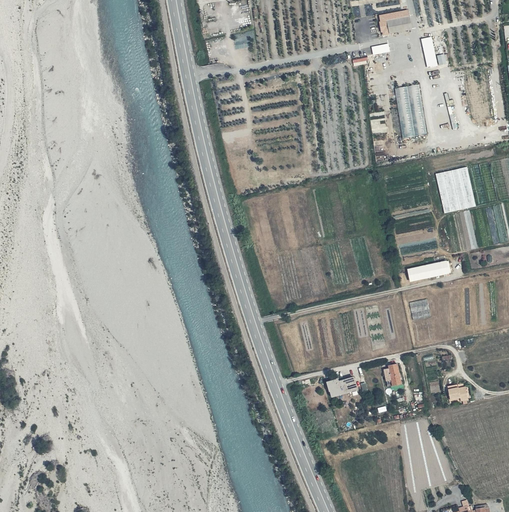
[(393,33),(410,30),(408,18),(386,22),(388,33),(393,33)]
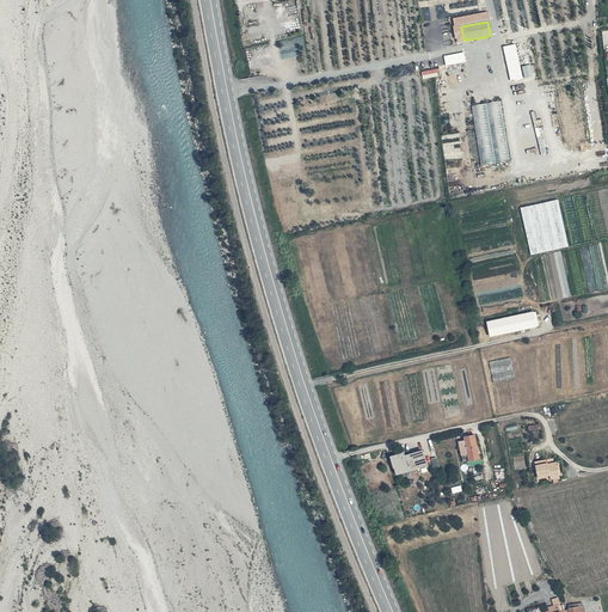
[(514,43),(501,46),(507,80),(520,79),(514,43)]
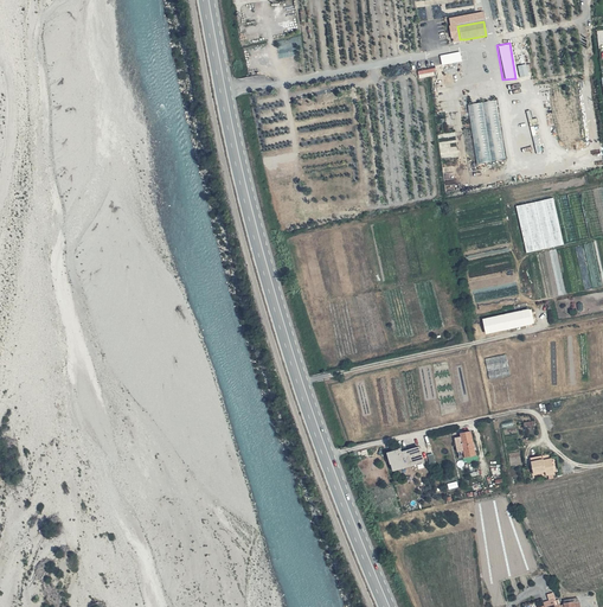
[(461,59),(459,52),(437,57),(438,64),(461,59)]
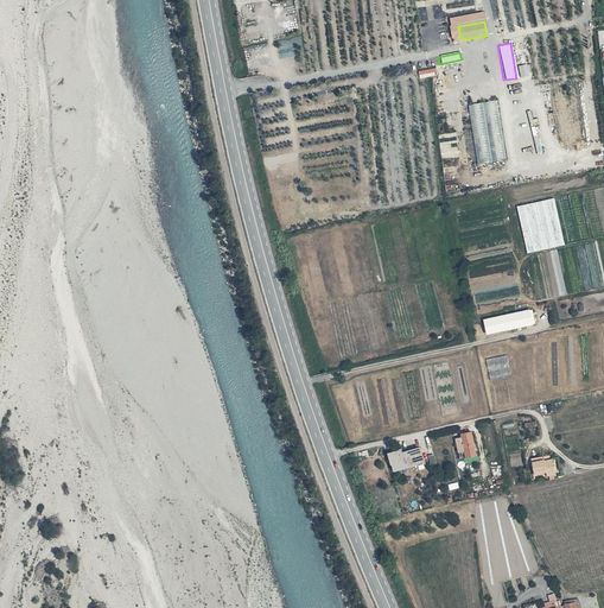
[(526,64),(516,64),(517,76),(527,75),(526,64)]
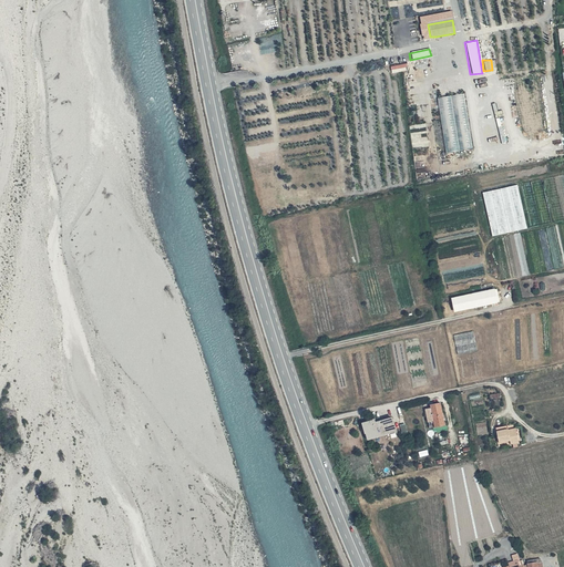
[(404,63),(388,65),(389,72),(406,70),(404,63)]
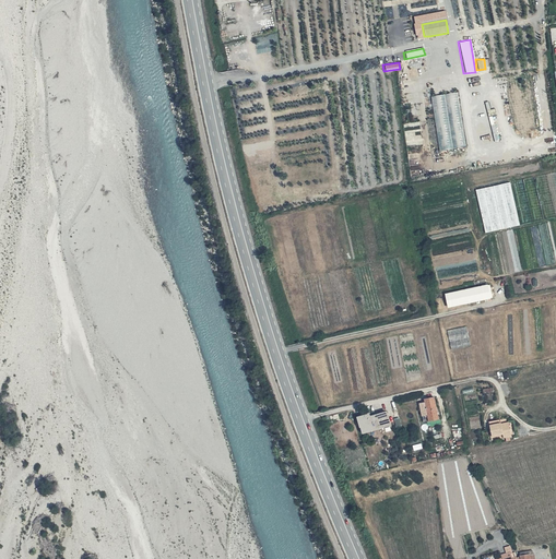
[(456,92),(429,95),(437,150),(463,146),(456,92)]
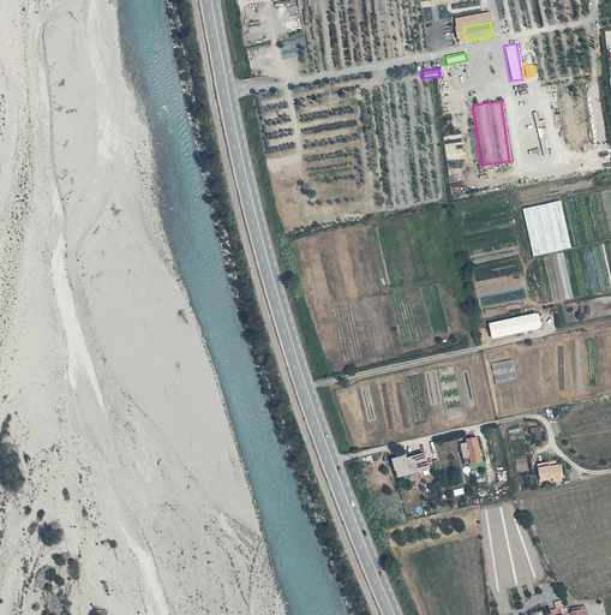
[(571,248),(561,202),(522,210),(533,257),(571,248)]
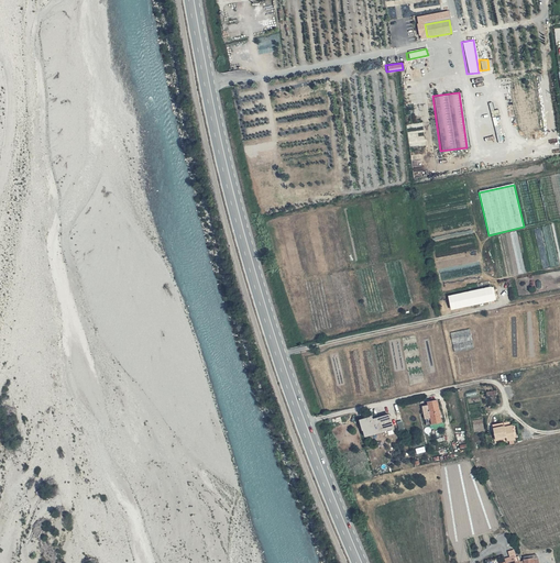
[(486,302),(494,300),(492,288),(483,289),(486,302)]
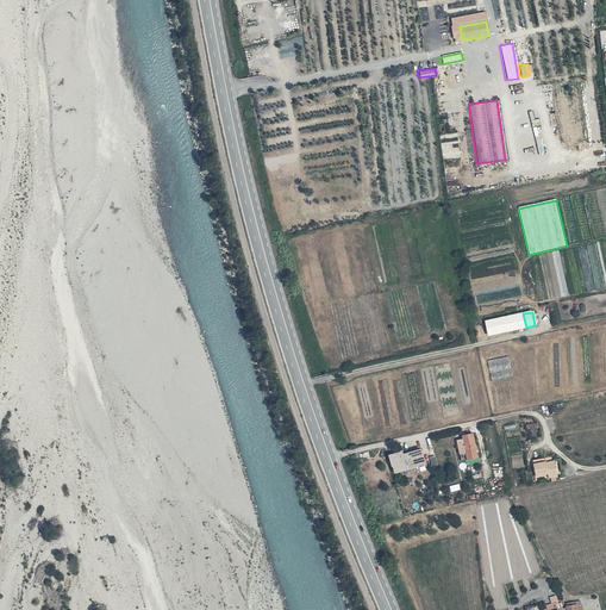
[(486,321),(489,335),(526,328),(523,313),(486,321)]
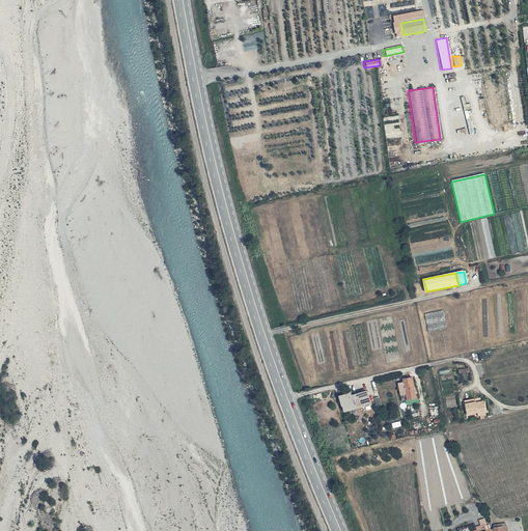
[(440,310),(422,314),(425,332),(443,328),(440,310)]
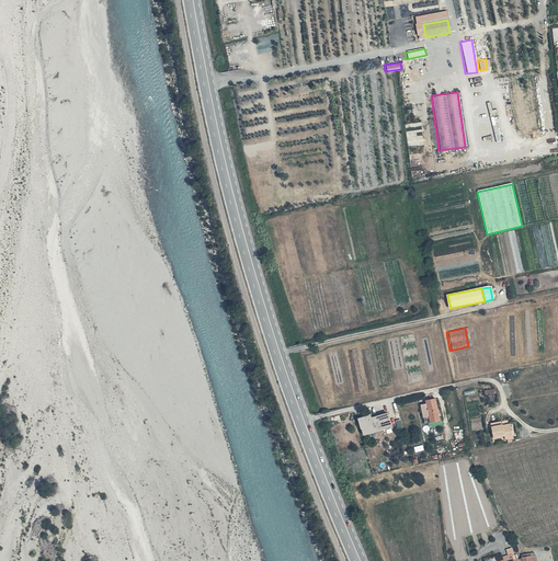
[(430,422),(440,420),(435,398),(425,400),(425,403),(429,416),(430,422)]
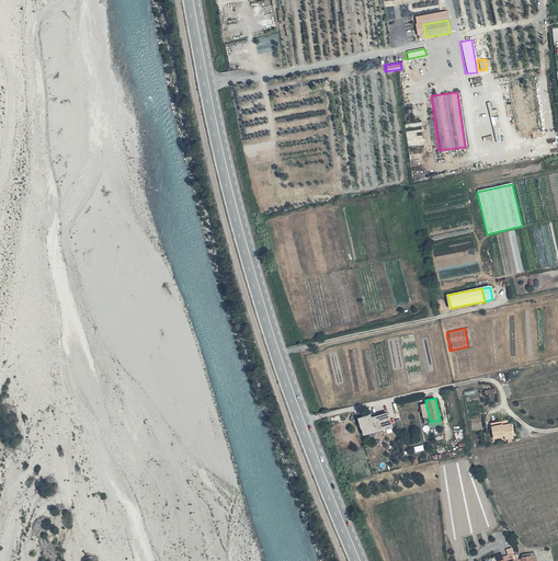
[(425,403),(420,404),(422,418),(429,416),(425,403)]
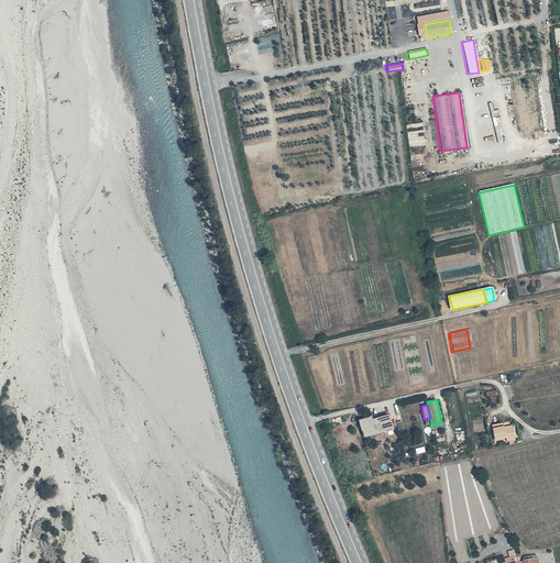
[(390,414),(375,418),(377,428),(382,427),(383,430),(393,428),(390,414)]
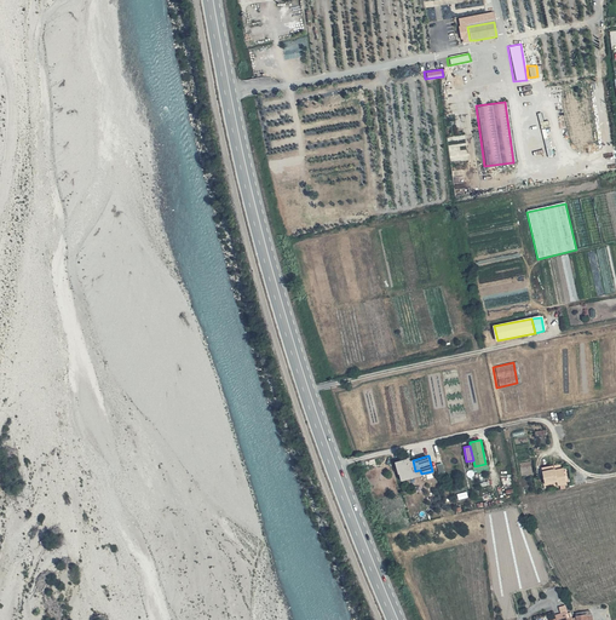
[(415,471),(413,460),(409,461),(408,458),(396,461),(398,472),(401,471),(402,476),(415,471)]
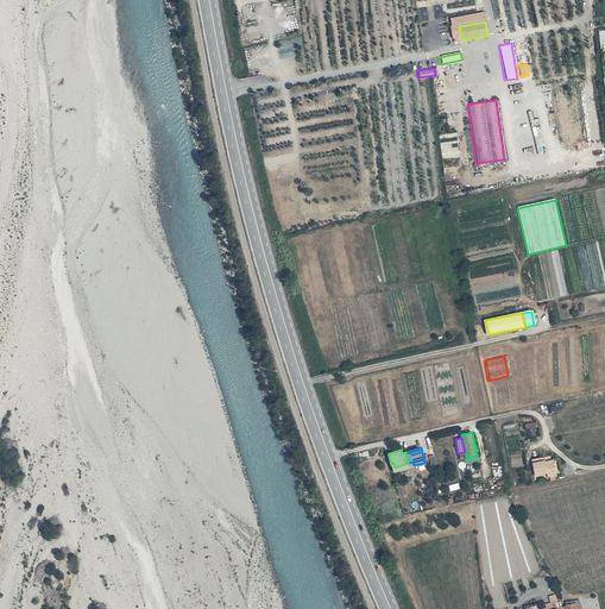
[(533,458),(536,473),(548,471),(548,476),(556,473),(554,459),(546,460),(544,456),(533,458)]
